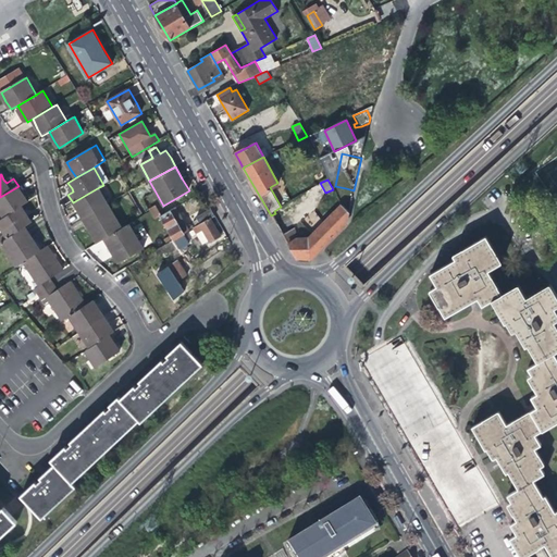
[(23,193),(19,186),(0,197),(0,220),(22,207),(28,202),(23,193)]
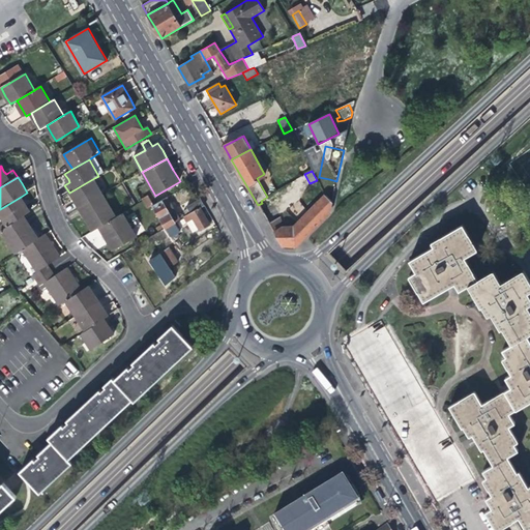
[(104,194),(94,178),(69,193),(75,201),(79,208),(104,194)]
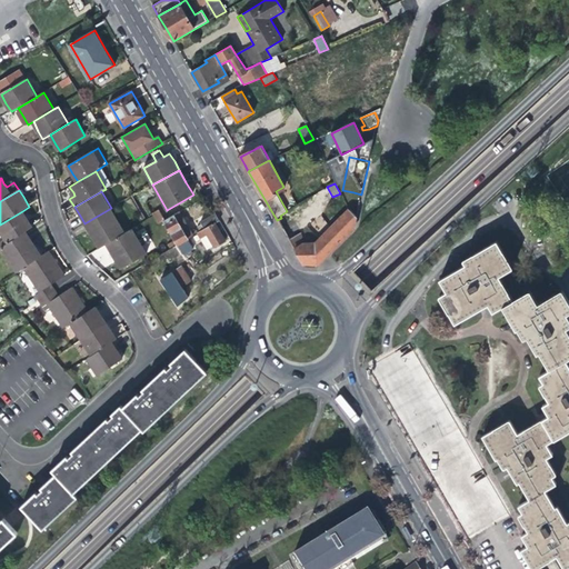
[(315,246),(301,246),(295,250),(299,259),(303,266),(318,266),(355,228),(357,217),(361,195),(353,192),(350,210),(350,211),(315,246)]
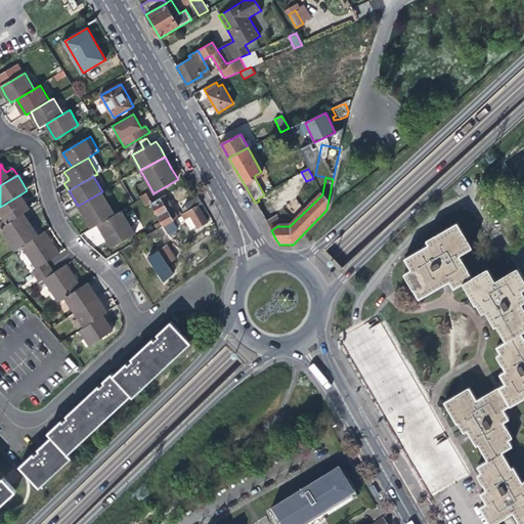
[(116,214),(102,191),(78,206),(85,217),(92,228),(98,224),(116,214)]
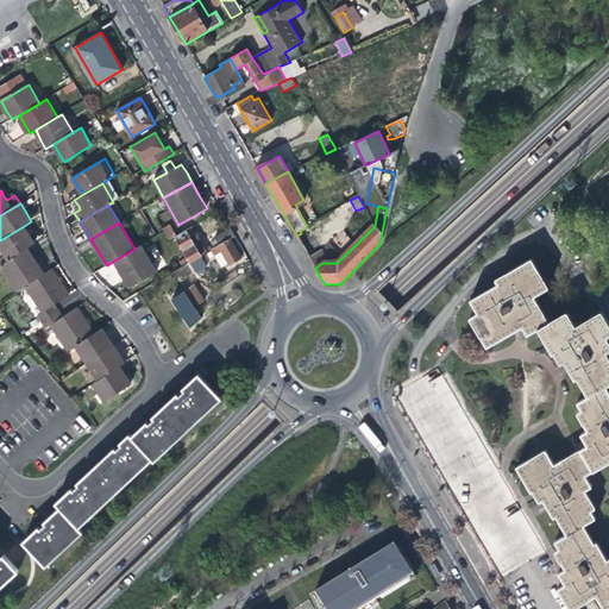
[(169,225),(162,228),(168,240),(175,236),(169,225)]
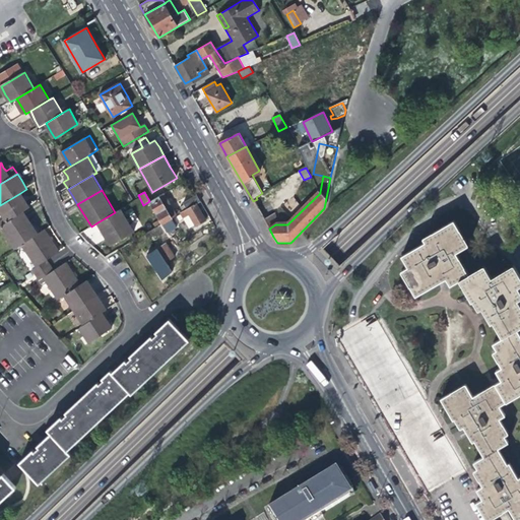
[(25,200),(20,193),(0,205),(0,211),(7,222),(23,212),(30,208),(25,200)]
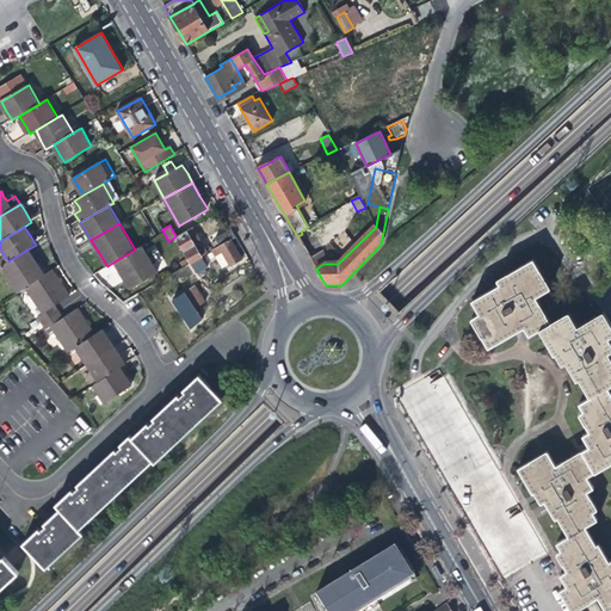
[(177,236),(193,263),(203,257),(209,253),(201,240),(193,227),(177,236)]
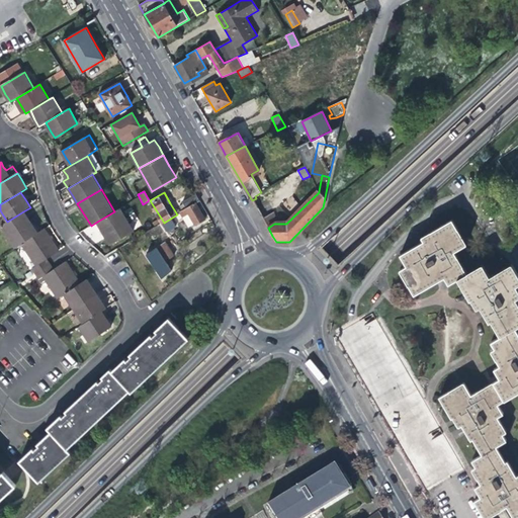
[(179,205),(183,211),(196,203),(200,201),(196,194),(182,202),(183,204),(179,205)]
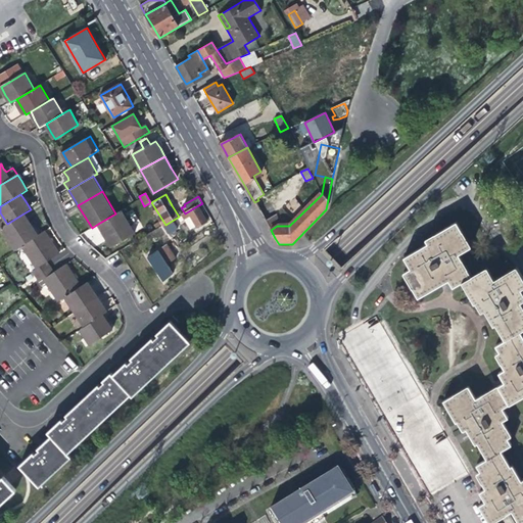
[(203,214),(198,205),(185,214),(182,216),(184,220),(191,217),(197,228),(207,222),(203,214)]
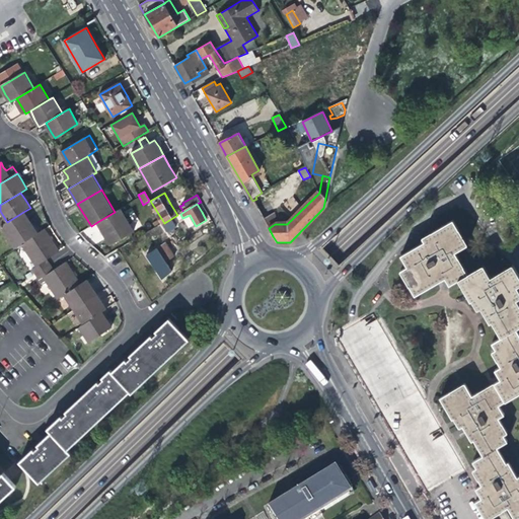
[(121,209),(115,212),(97,222),(104,234),(112,245),(134,231),(121,209)]
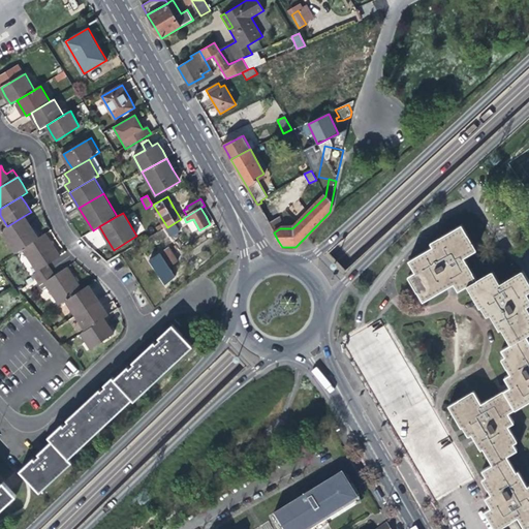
[(32,228),(24,216),(7,226),(1,230),(16,253),(22,249),(39,238),(32,228)]
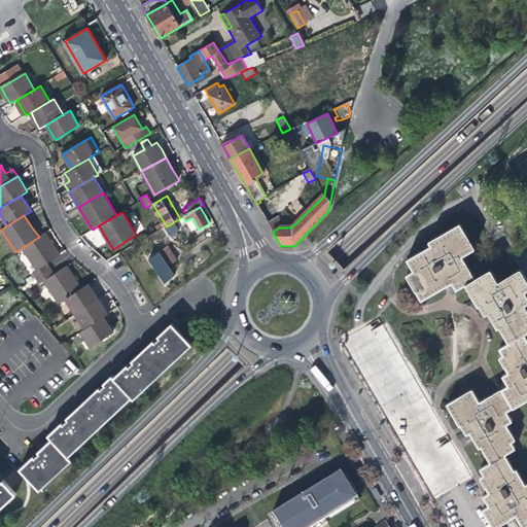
[(268,222),(273,232),(279,227),(277,217),(268,222)]
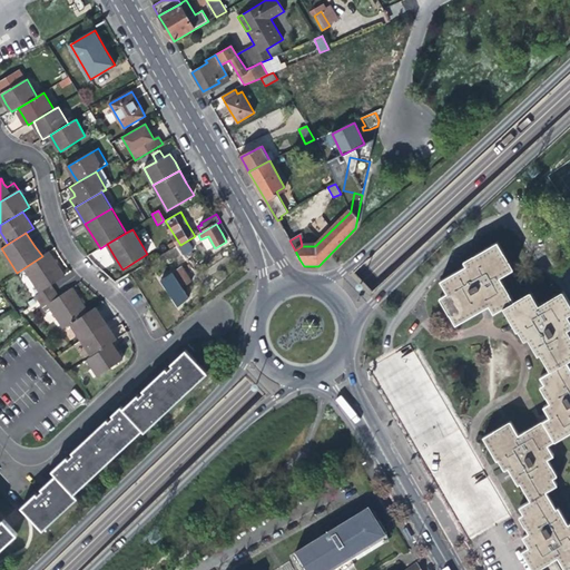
[(188,259),(180,245),(158,256),(163,264),(174,256),(180,265),(188,259)]
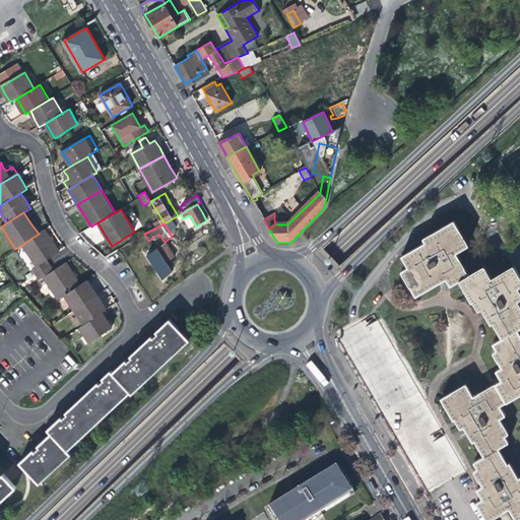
[(450,287),(459,282),(467,277),(454,255),(467,248),(461,238),(453,224),(421,242),(424,246),(401,259),(407,269),(400,273),(414,299),(446,280),(450,287)]
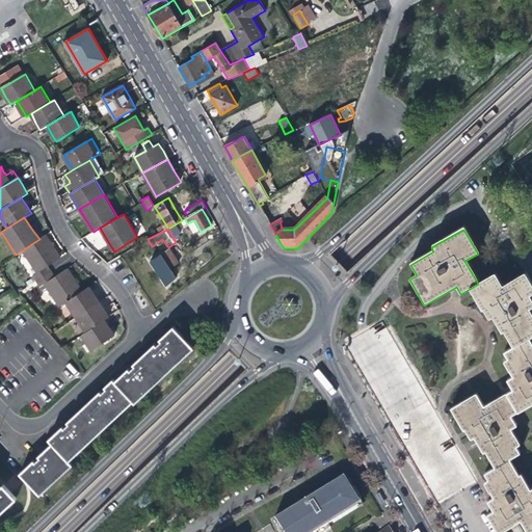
[(46,235),(40,239),(22,250),(37,273),(33,276),(36,282),(52,271),(48,266),(61,258),(53,246),(46,235)]
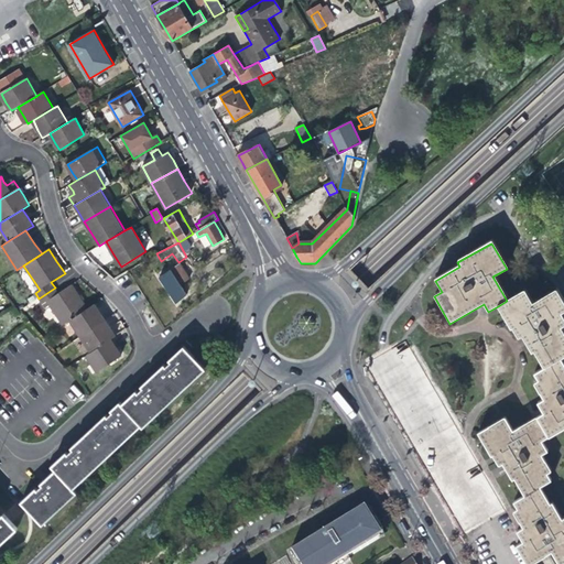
[(187,295),(181,284),(190,278),(186,273),(180,264),(161,278),(177,302),(187,295)]
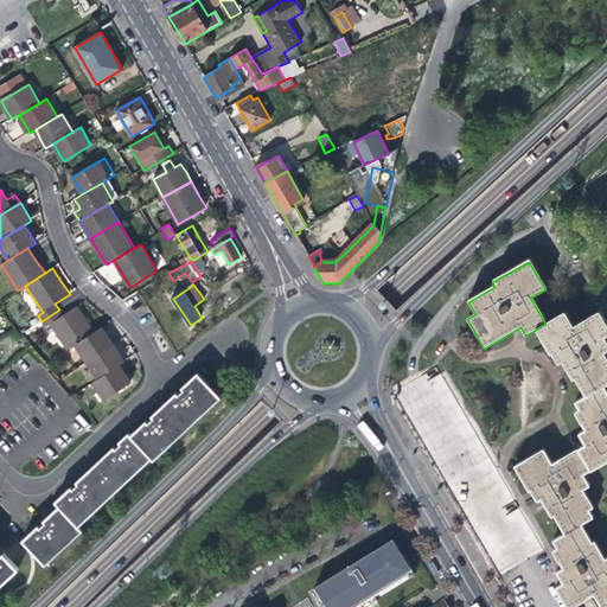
[(68,350),(75,345),(95,332),(87,320),(77,306),(63,315),(59,310),(42,321),(45,327),(51,324),(68,350)]
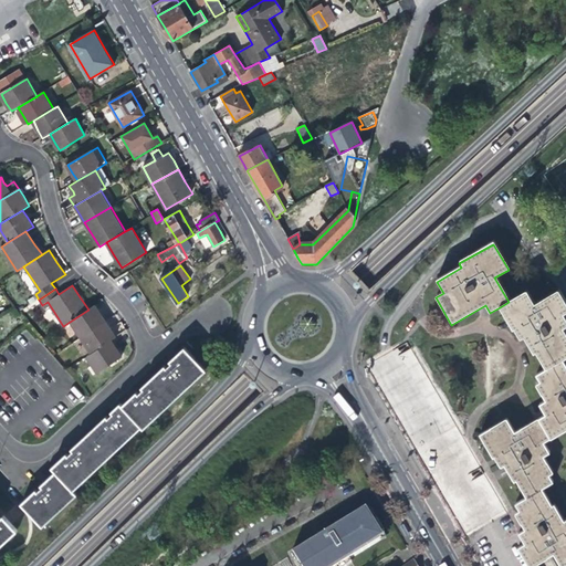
[(509,302),(500,307),(513,331),(515,329),(521,339),(525,337),(534,354),(536,353),(547,370),(562,362),(565,358),(565,336),(563,329),(565,327),(565,321),(563,316),(565,313),(565,306),(557,292),(534,306),(525,292),(509,302)]
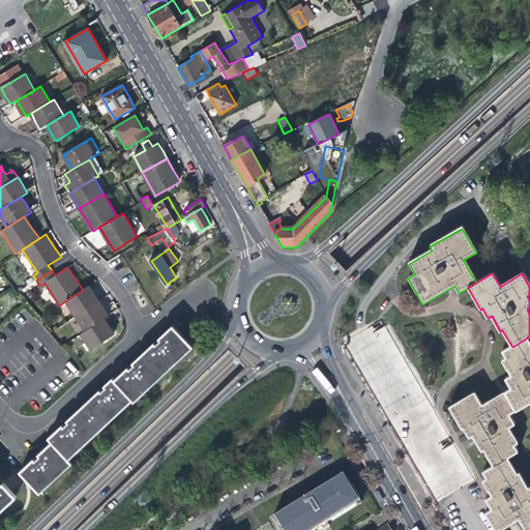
[(89,286),(83,290),(65,301),(76,316),(98,301),(93,294),(89,286)]
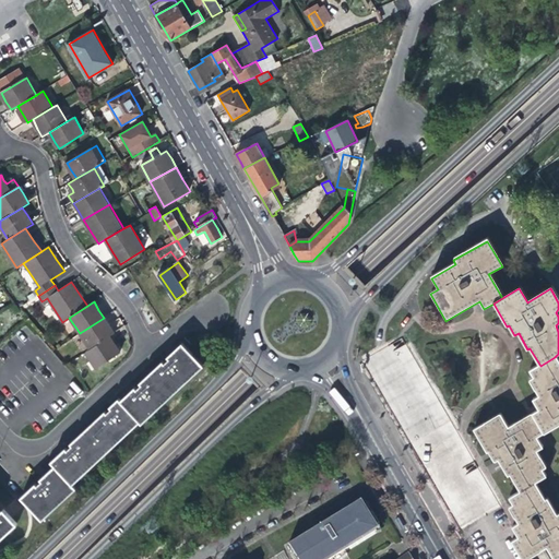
[(109,326),(104,318),(80,333),(90,349),(110,336),(115,334),(109,326)]
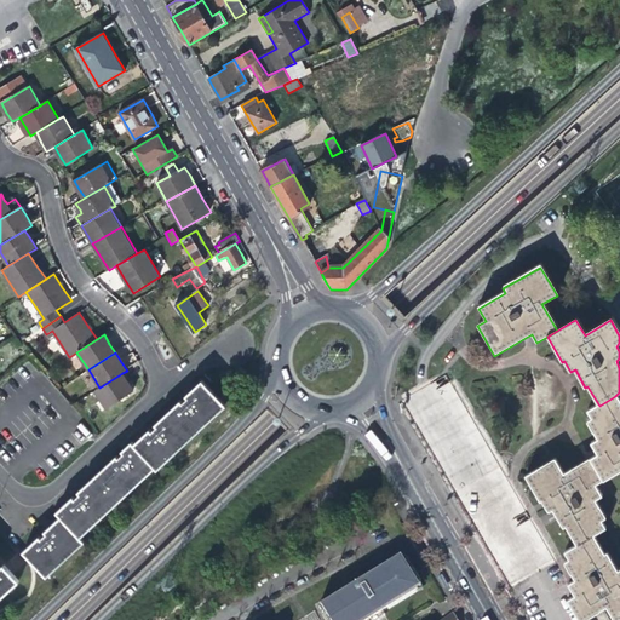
[(237,380),(229,371),(220,378),(229,388),(237,380)]
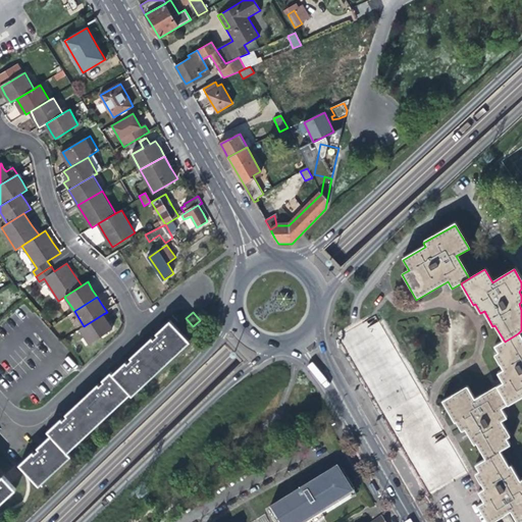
[(108,322),(103,314),(84,326),(81,328),(90,344),(112,329),(108,322)]
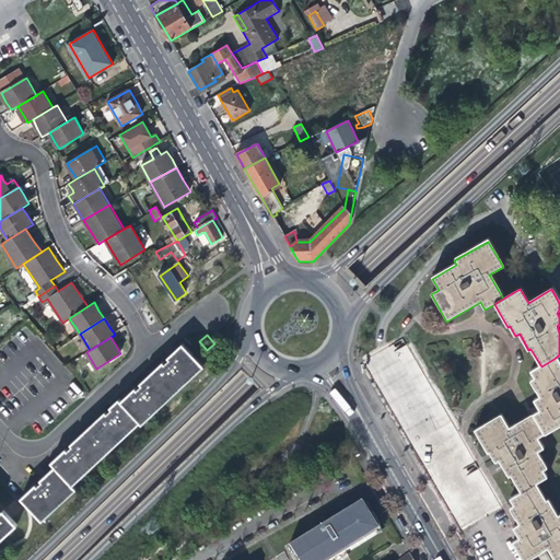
[(121,401),(141,421),(142,423),(205,366),(184,343),(168,357),(171,359),(167,361),(165,363),(164,362),(141,383),(142,384),(140,386),(137,389),(136,387),(121,401)]
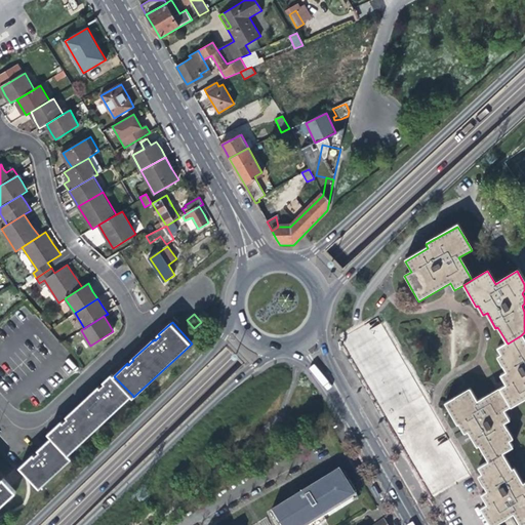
[(524,342),(521,335),(508,344),(496,350),(500,356),(496,358),(506,372),(499,376),(506,386),(498,390),(509,408),(524,398),(524,342)]
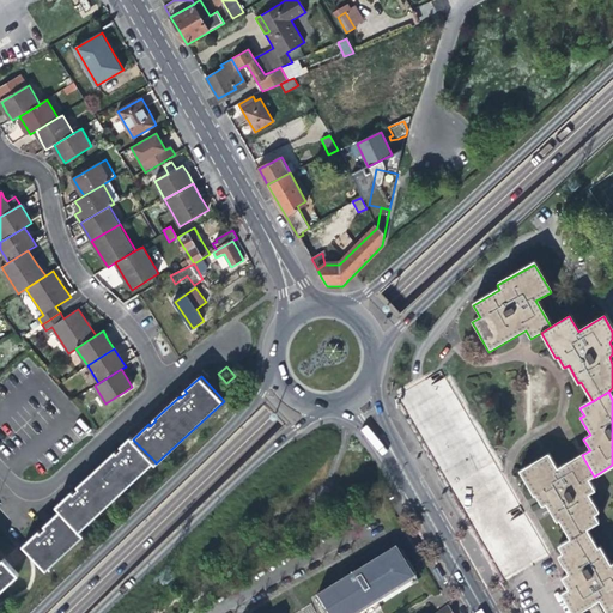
[(155,461),(133,439),(131,437),(122,445),(123,447),(120,450),(117,453),(116,450),(78,486),(80,487),(77,490),(74,492),(73,491),(56,507),(61,510),(80,530),(155,461)]
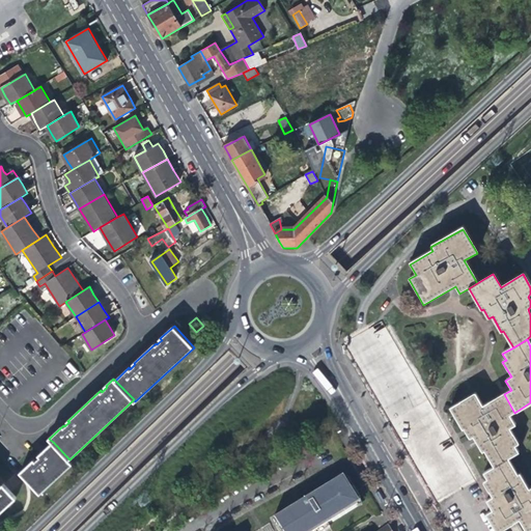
[(509,416),(514,413),(504,394),(481,408),(474,395),(449,409),(462,430),(465,429),(467,435),(470,439),(473,437),(482,452),(483,451),(494,469),(506,462),(519,454),(514,447),(519,445),(509,429),(514,425),(509,416)]
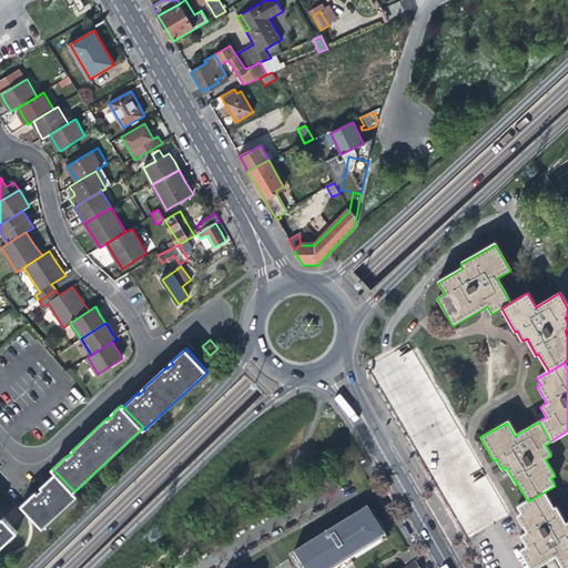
[(74,492),(57,473),(42,486),(43,488),(41,490),(39,493),(37,490),(22,504),(41,524),(44,528),(78,495),(74,492)]
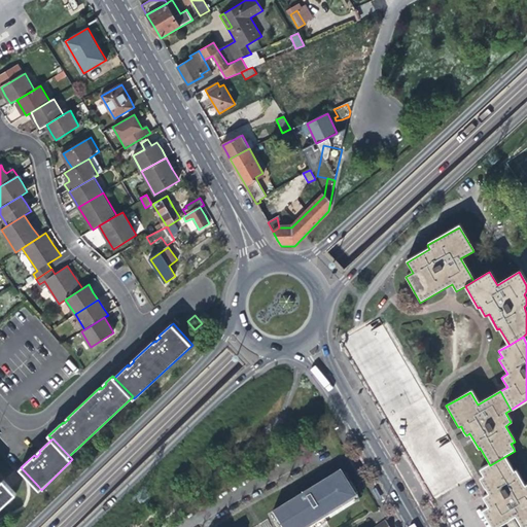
[(502,458),(490,465),(479,471),(482,478),(479,480),(485,489),(488,495),(483,498),(488,507),(482,512),(481,512),(489,526),(495,526),(497,526),(500,525),(514,517),(520,526),(525,526),(526,526),(526,486),(523,488),(515,472),(512,473),(502,458)]
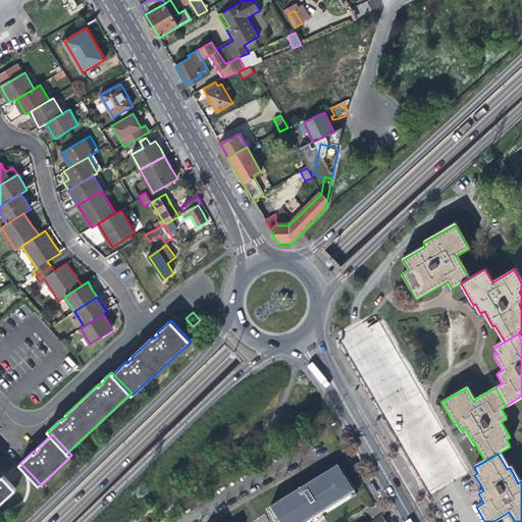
[(337,470),(271,511),(277,521),(313,521),(314,521),(313,521),(321,521),(322,521),(320,518),(325,515),(355,497),(354,496),(355,494),(341,471),(340,472),(337,470)]
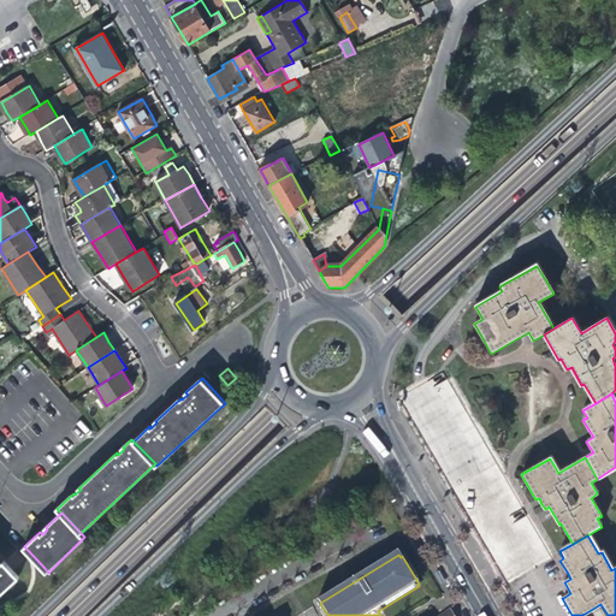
[(0,594),(19,578),(5,562),(3,563),(0,560),(0,594)]
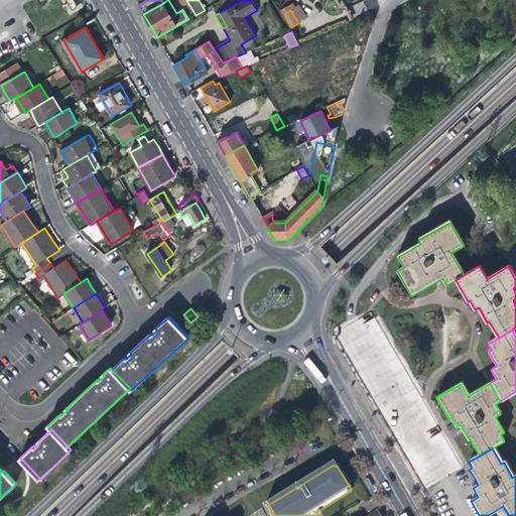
[(366,477),(364,479),(369,489),(372,488),(366,477)]
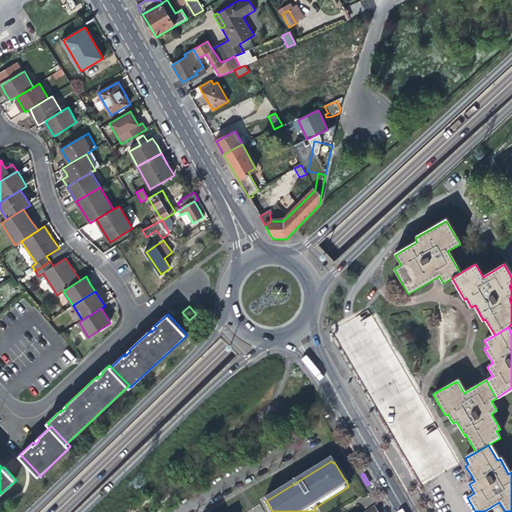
[(272,511),(266,501),(263,503),(268,511),(272,511)]
